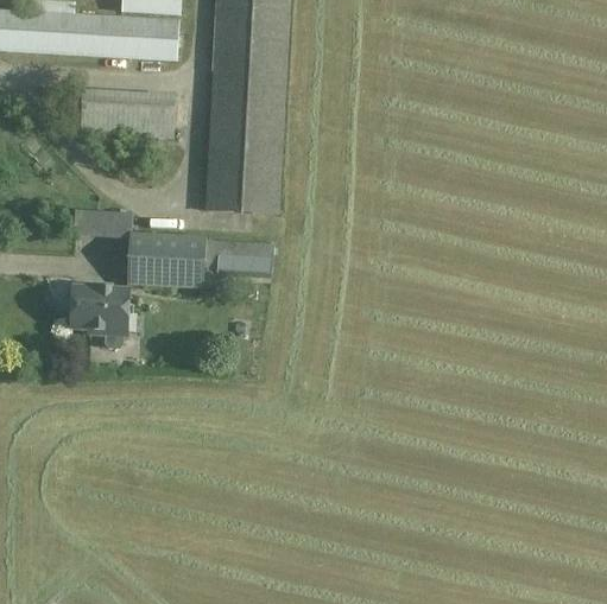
[(16,11),(75,14),(75,1),(55,0),(16,0),(16,11)]
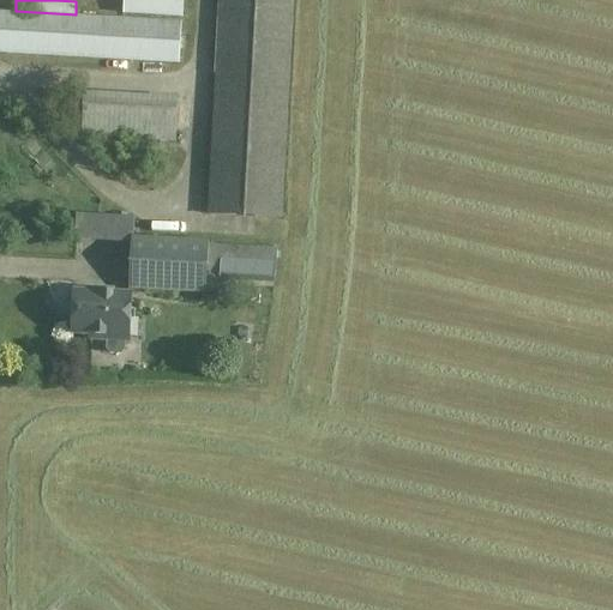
[(124,0),(122,13),(181,17),(182,0),(124,0)]
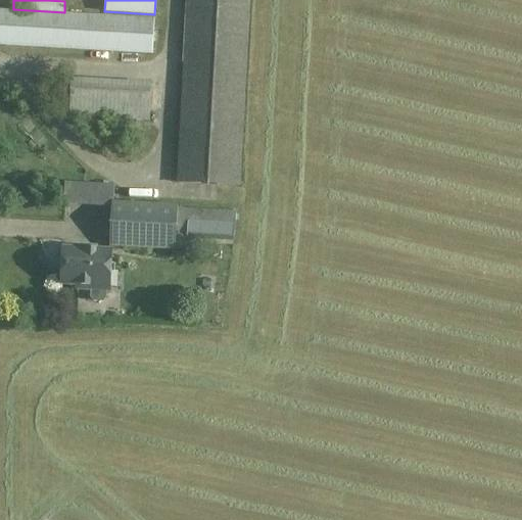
[(185,0),(176,181),(240,184),(249,0),(185,0)]
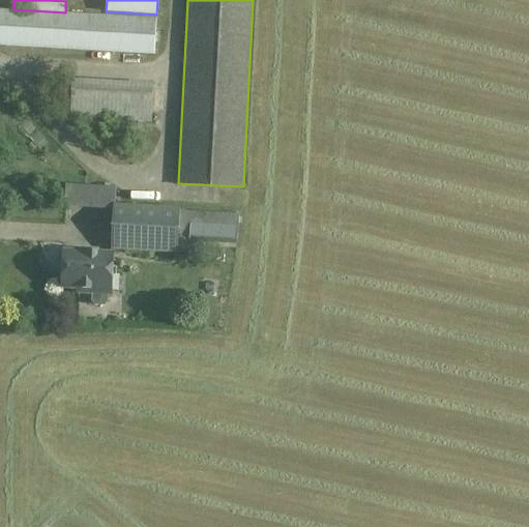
[(65,12),(13,9),(0,8),(0,45),(154,53),(155,18),(65,12)]
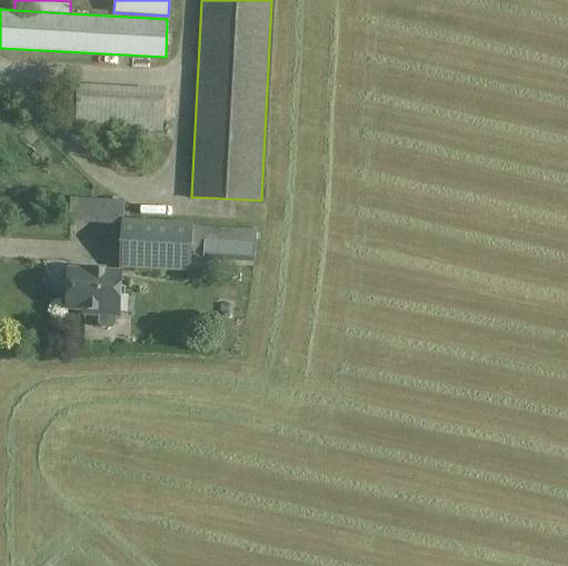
[(78,85),(75,127),(162,130),(166,88),(78,85)]
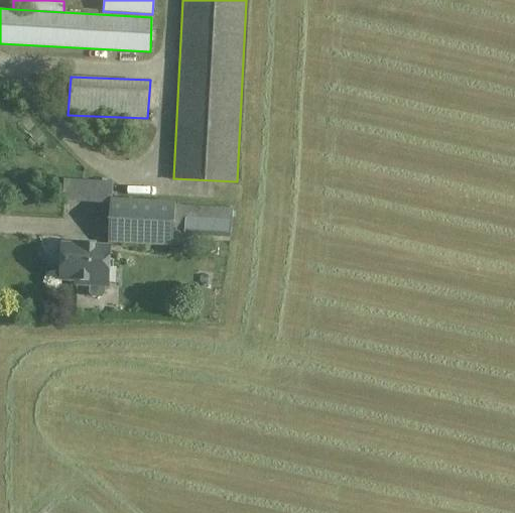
[(171,245),(171,242),(182,243),(183,221),(184,218),(232,221),(233,207),(203,205),(174,204),(174,201),(112,197),(111,202),(109,241),(171,245)]
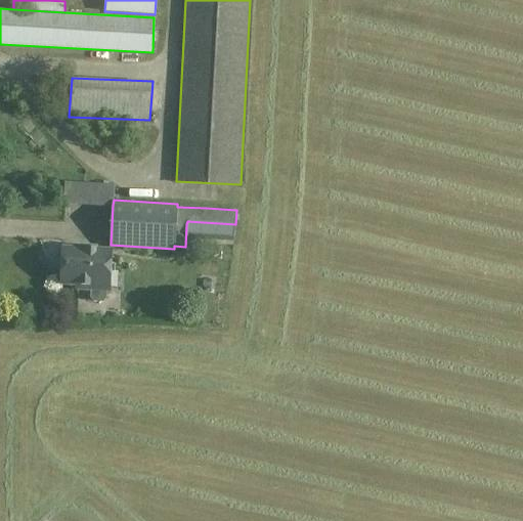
[(78,283),(77,287),(91,288),(90,297),(93,300),(101,300),(105,296),(106,289),(110,289),(111,249),(62,247),(61,281),(78,283)]
